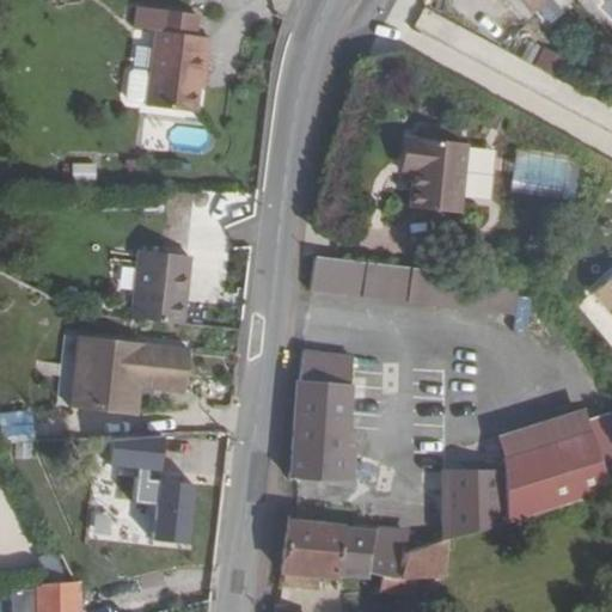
[(518,0),(528,12),(543,0),(518,0)]
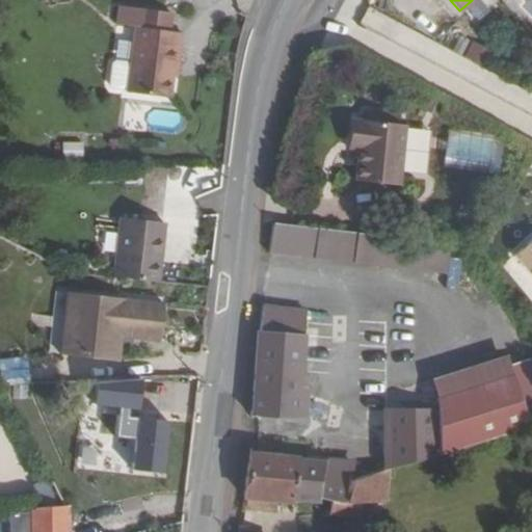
[(128,90),(127,92),(169,97),(173,76),(174,64),(178,65),(182,32),(168,31),(170,12),(118,7),(116,25),(135,27),(131,63),(128,90)]
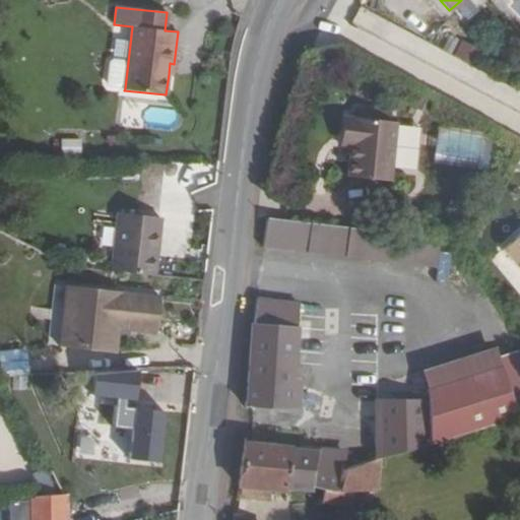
[(473,64),(480,48),(462,40),(455,56),(473,64)]
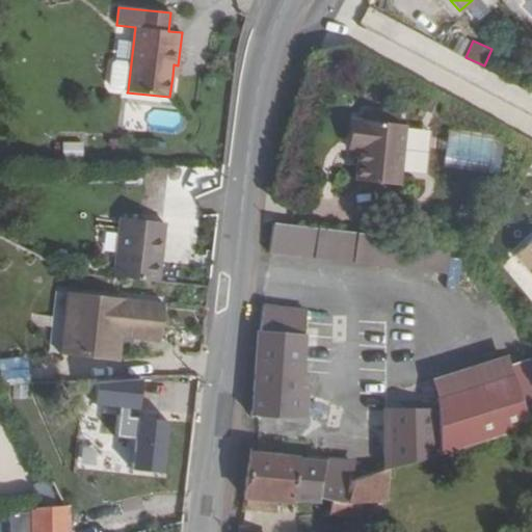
[(128,90),(131,63),(112,60),(109,87),(128,90)]
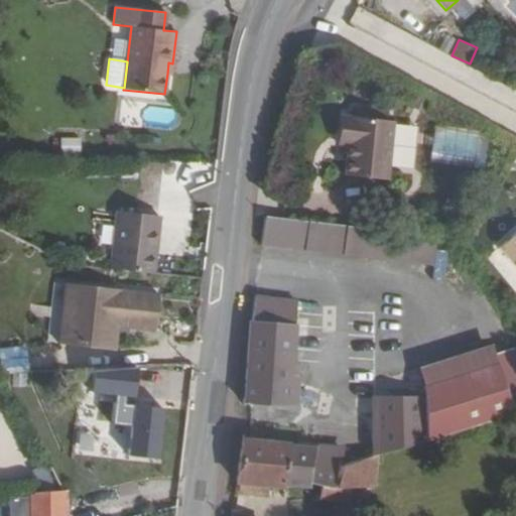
[(347,144),(345,175),(387,180),(388,165),(393,126),(393,122),(385,121),(370,119),(371,110),(355,108),(354,117),(345,116),(342,144),(347,144)]
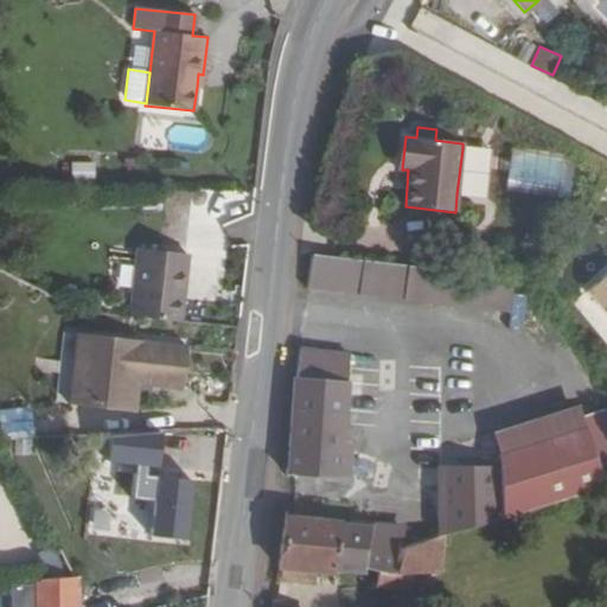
[(454,132),(436,129),(435,140),(453,142),(454,132)]
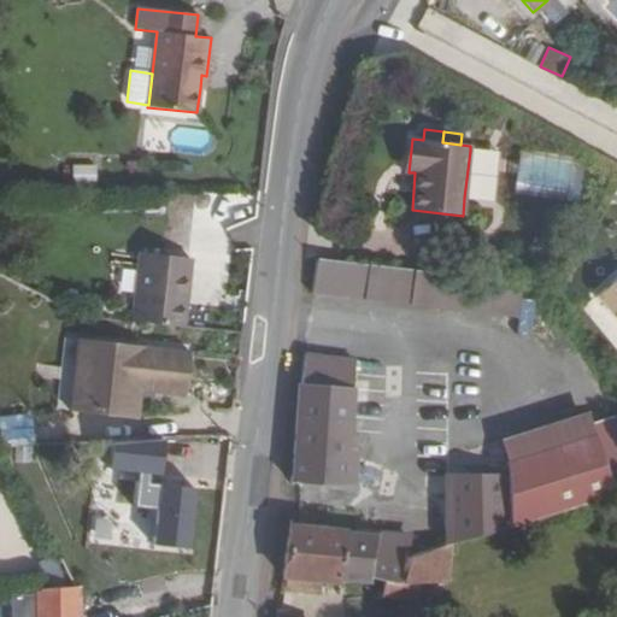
[(499,153),(470,151),(464,198),(494,201),(499,153)]
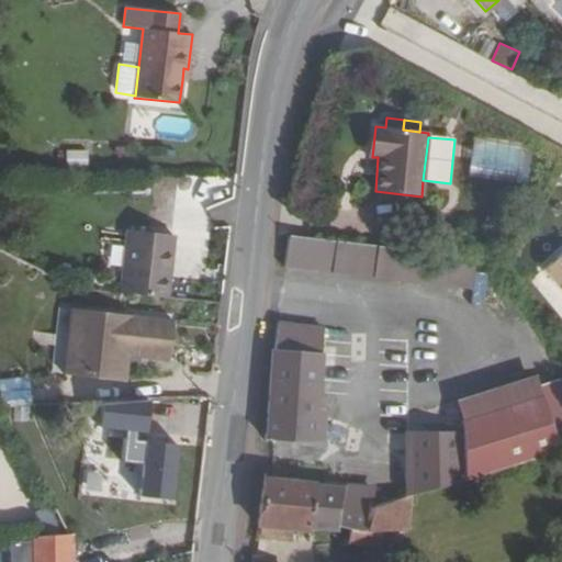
[(88,165),(88,148),(66,149),(67,166),(88,165)]
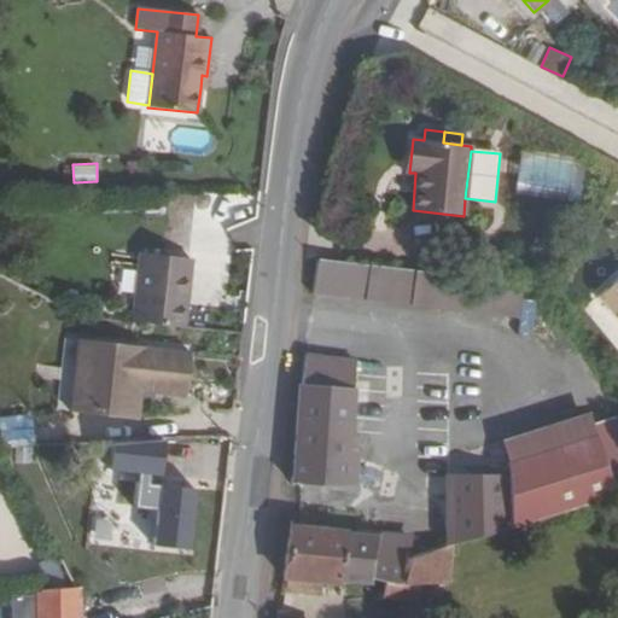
[(186,257),(134,251),(127,321),(185,327),(190,275),(184,274),(186,257)]
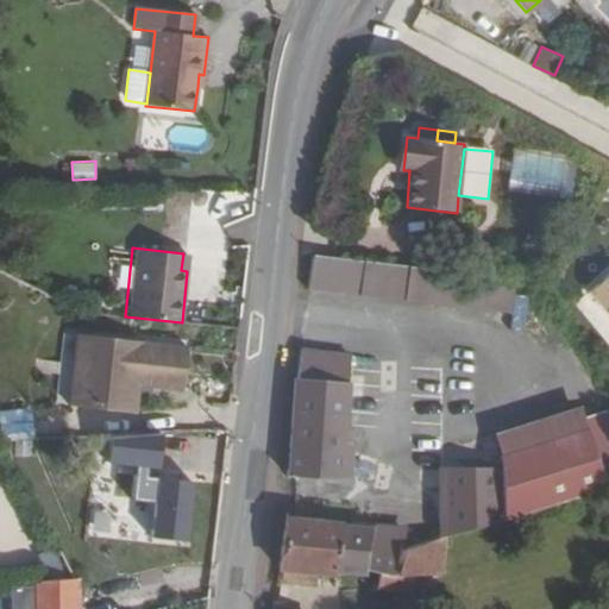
[(515,278),(313,257),(308,290),(512,313),(515,278)]
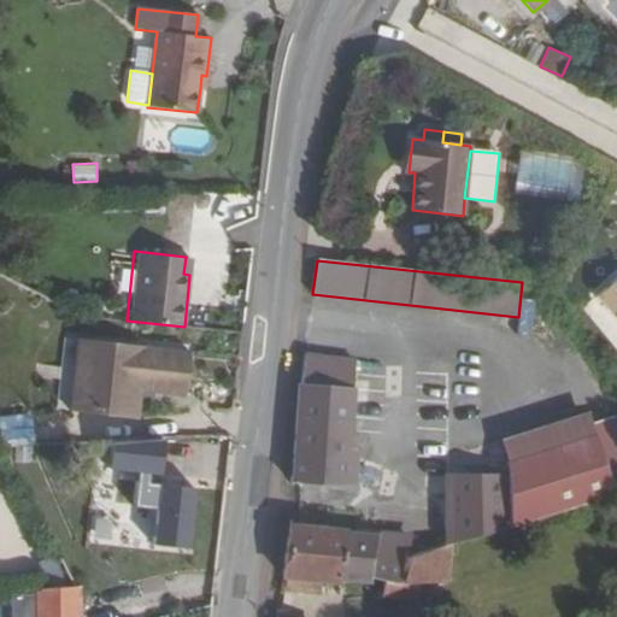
[(616,275),(595,295),(616,318),(616,275)]
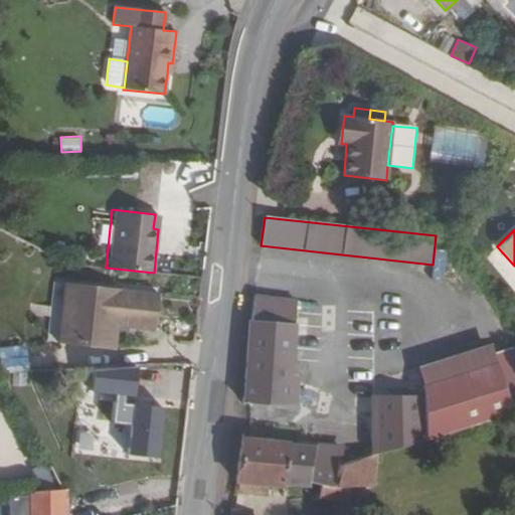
[(159,294),(65,283),(58,341),(106,347),(109,324),(117,325),(154,329),(159,294)]
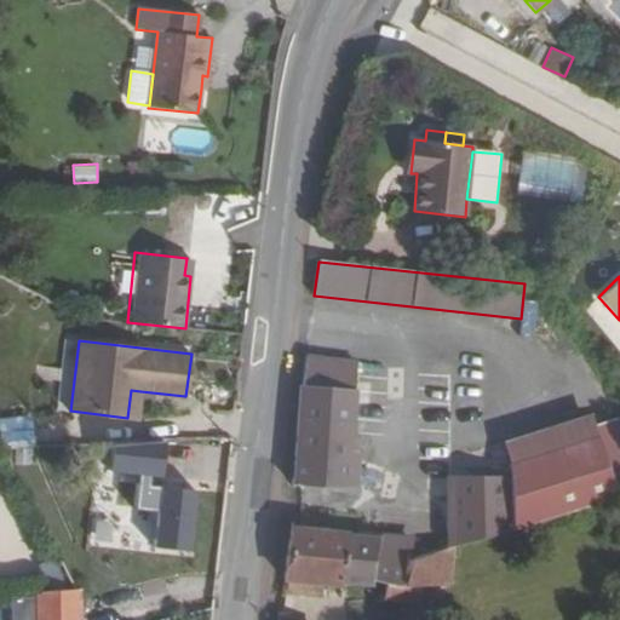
[(356,362),(308,356),(304,388),(300,388),(291,484),(356,488),(359,458),(351,457),(355,391),(354,391),(356,362)]
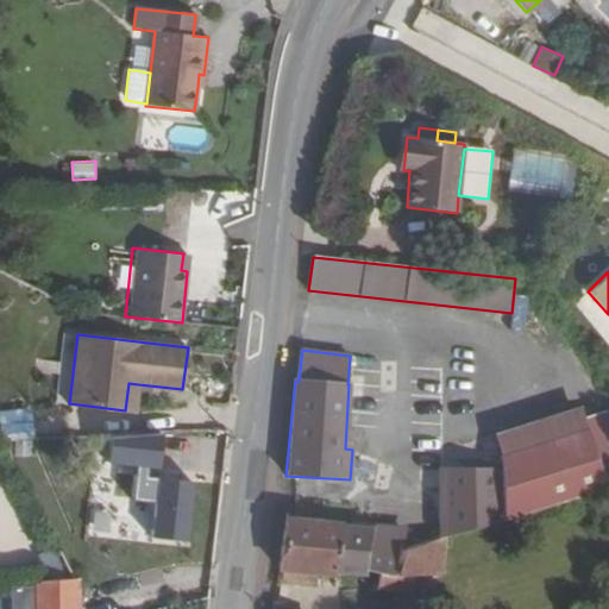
[(138,384),(129,383),(125,410),(135,412),(138,384)]
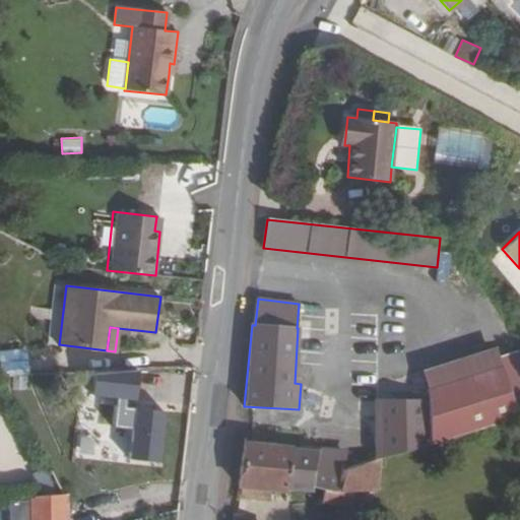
[(495,347),(420,372),(427,390),(502,367),(499,360),(495,347)]
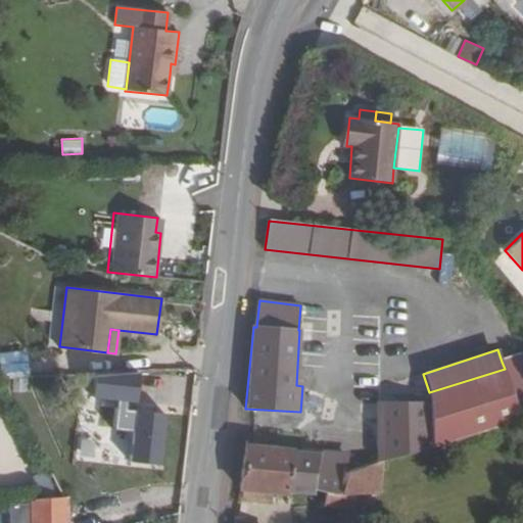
[(0,351),(0,375),(28,374),(26,350),(0,351)]
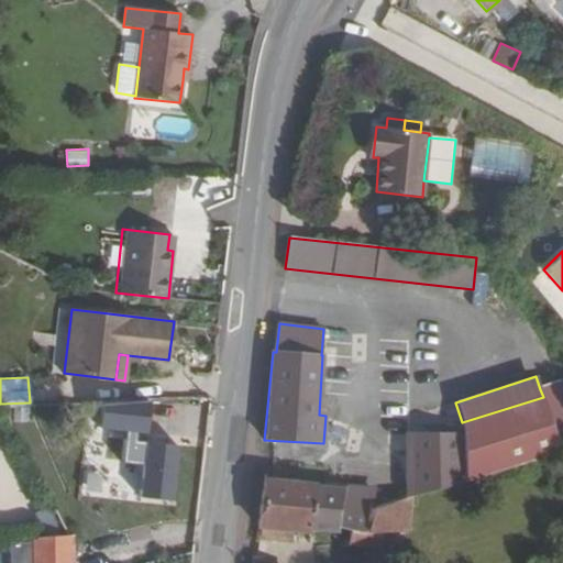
[(562,384),(562,382),(540,389),(543,397),(562,452),(562,451),(562,384)]
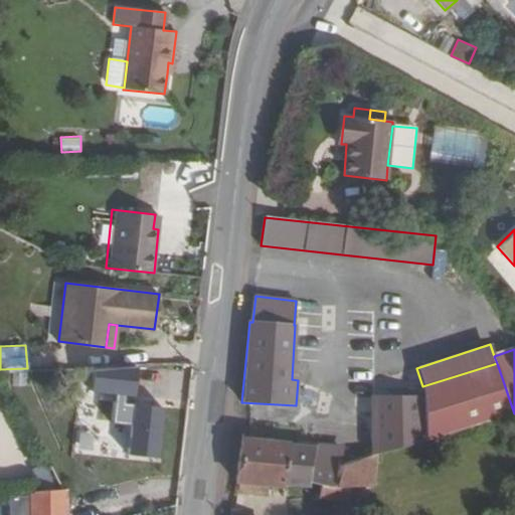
[(497,363),(422,386),(422,397),(425,441),(514,413),(497,363)]
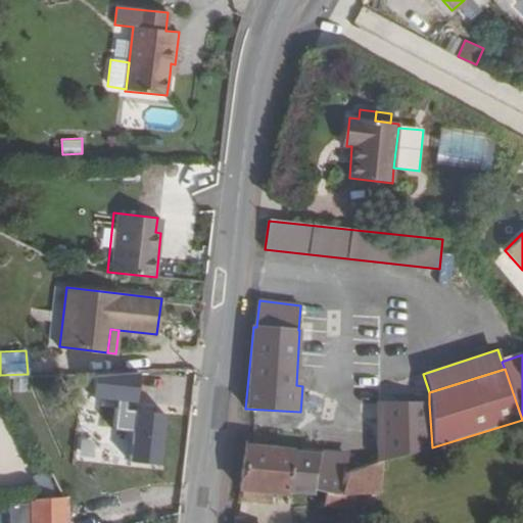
[(135,401),(139,373),(95,375),(92,395),(115,398),(111,429),(131,431),(127,462),(156,466),(163,415),(124,409),(125,400),(135,401)]
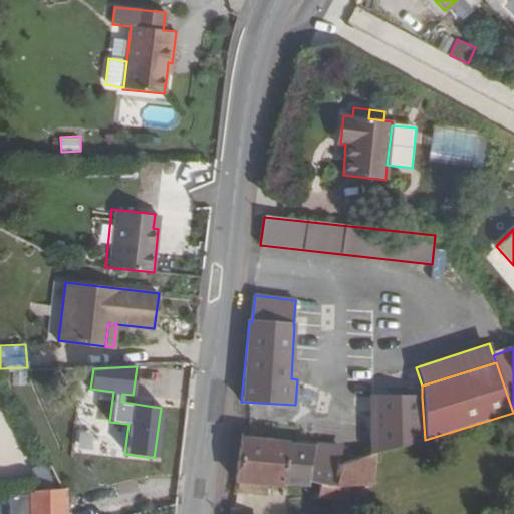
[(139,367),(138,403),(163,403),(164,390),(183,390),(183,368),(139,367)]
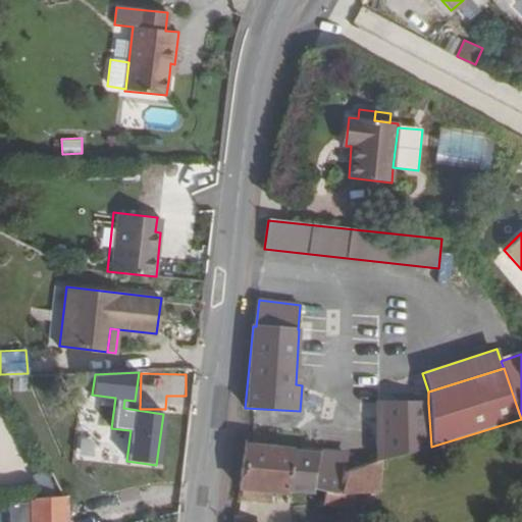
[(428,403),(379,403),(380,462),(381,461),(431,447),(428,403)]
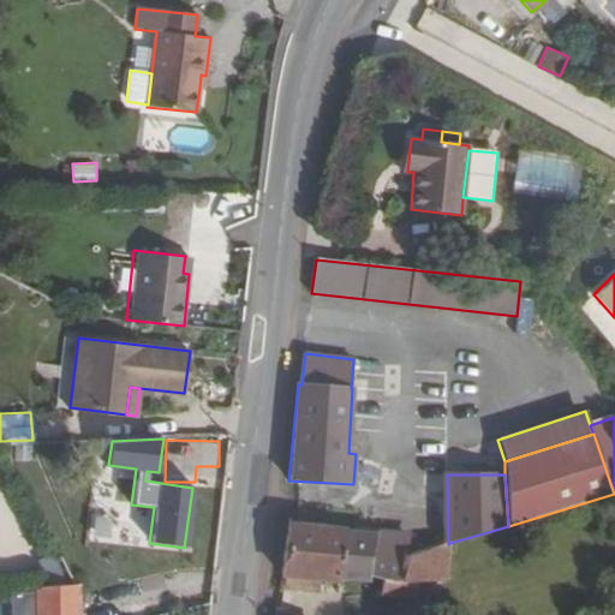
[(408,536),(288,525),(281,575),(320,579),(338,581),(370,584),(371,577),(382,579),(389,581),(401,581),(405,556),(408,536)]
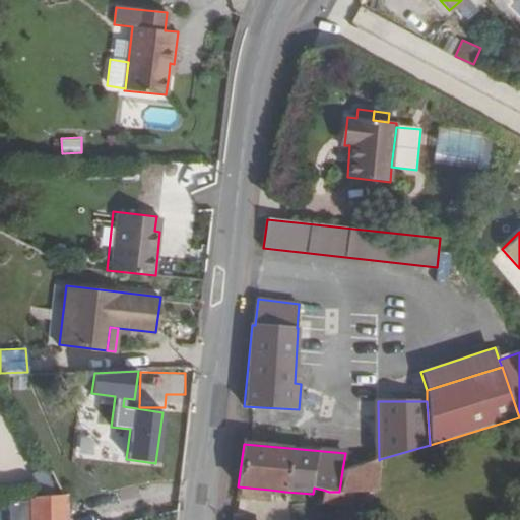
[(379,460),(342,470),(339,492),(329,492),(323,490),(321,503),(341,507),(352,509),(352,493),(378,491),(380,459),(379,460)]
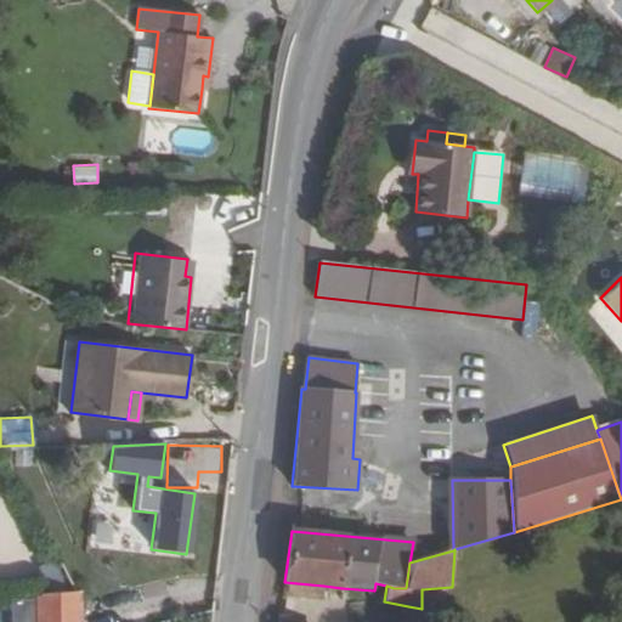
[(323,586),(284,582),(282,597),(322,600),(323,586)]
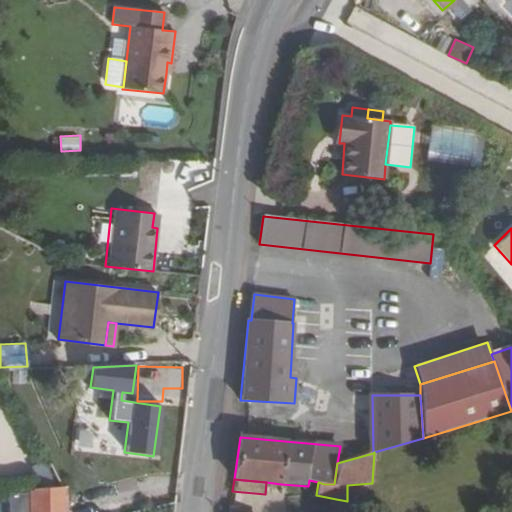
[(65,511),(65,487),(27,490),(27,511),(65,511)]
